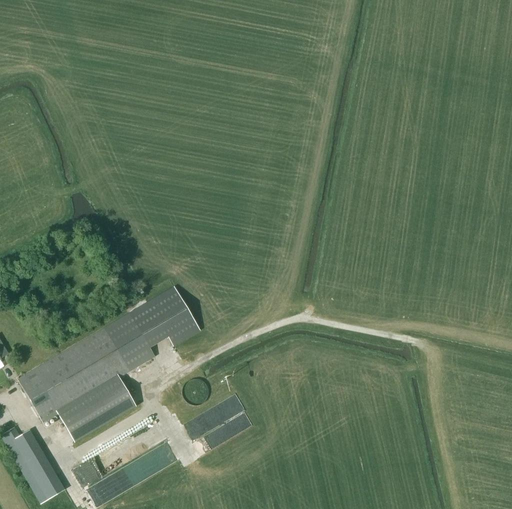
[(16,271),(20,279),(27,274),(23,267),(16,271)]
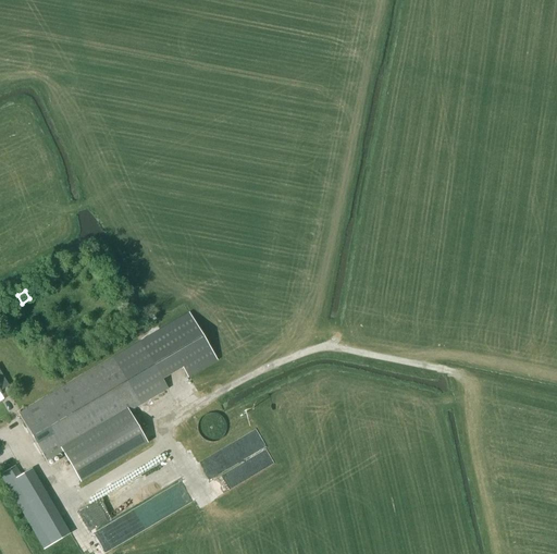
[(148,440),(131,408),(168,385),(163,378),(184,366),(188,373),(217,357),(188,309),(19,409),(47,458),(63,447),(82,479),(148,440)]
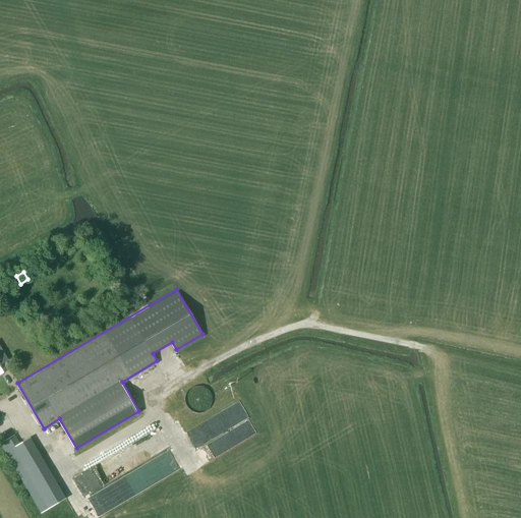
[(242,400),(187,425),(196,443),(250,417),(242,400)]
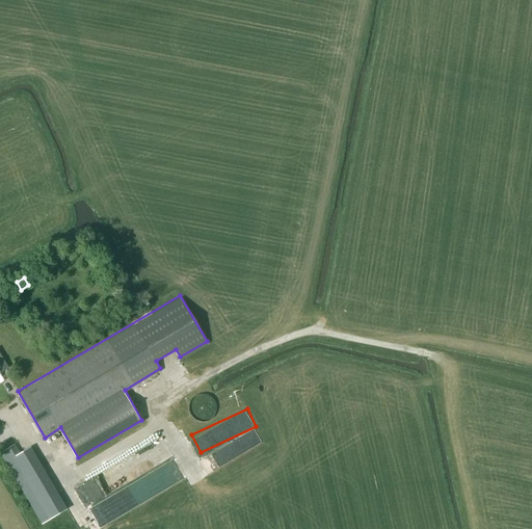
[(15,441),(0,449),(42,522),(68,506),(31,444),(20,450),(15,441)]
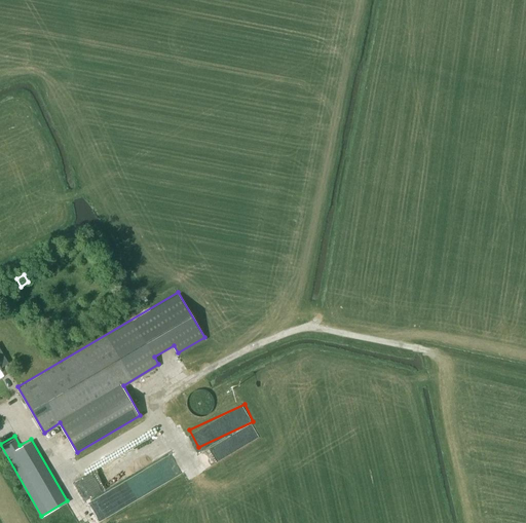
[(109,513),(175,482),(168,469),(103,499),(109,513)]
